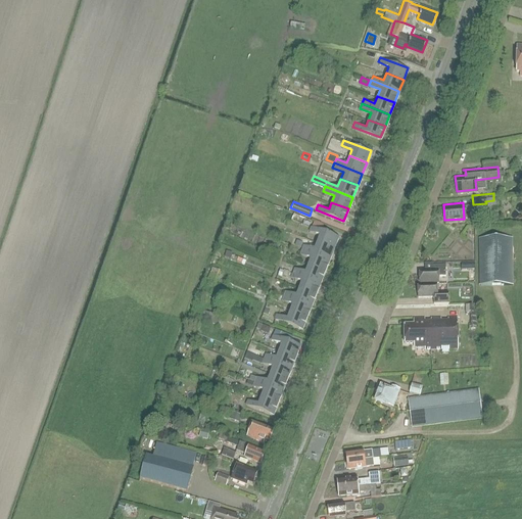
[(319,233),(317,239),(333,246),(338,235),(321,228),(323,221),(314,218),(311,224),(309,229),(319,233)]
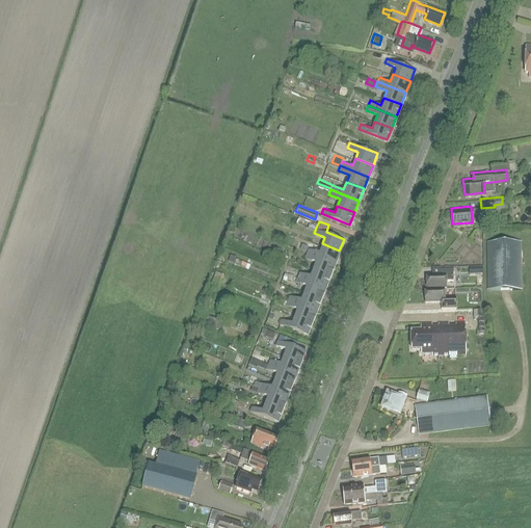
[(299,236),(297,244),(307,247),(310,239),(299,236)]
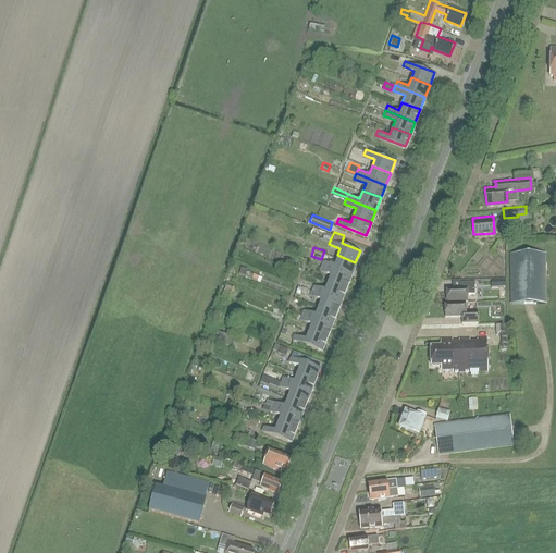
[(509,299),(545,299),(545,249),(509,250),(509,299)]
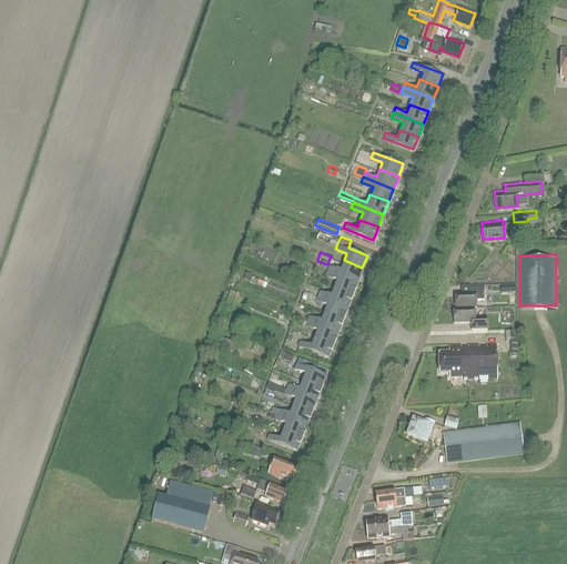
[(362,268),(344,260),(341,268),(330,263),(327,269),(357,280),(362,268)]
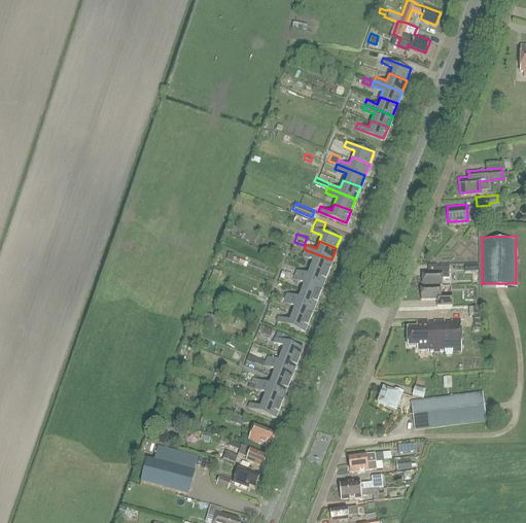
[(312,258),(310,265),(327,272),(331,259),(304,249),(302,253),(312,258)]
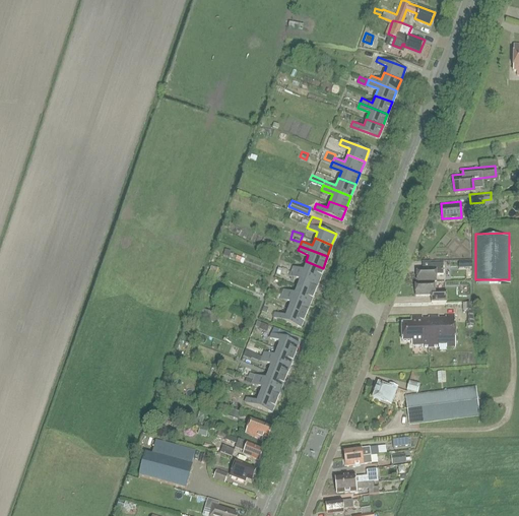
[(416,279),(433,278),(436,278),(435,271),(443,271),(442,260),(430,260),(430,266),(415,267),(416,279)]
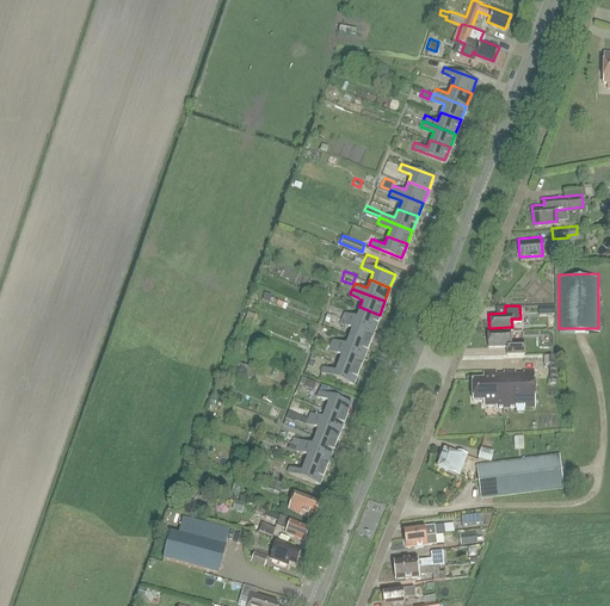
[(356,315),(351,313),(344,310),(342,314),(342,315),(374,328),(380,315),(359,307),(356,315)]
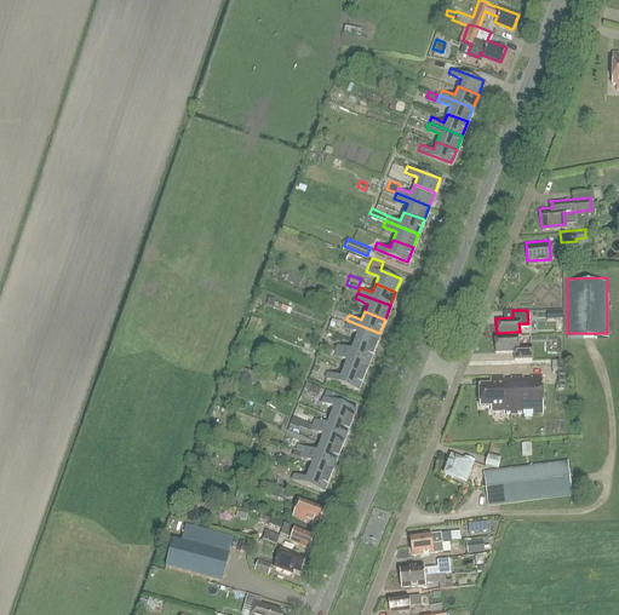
[(251,314),(245,328),(254,332),(261,317),(251,314)]
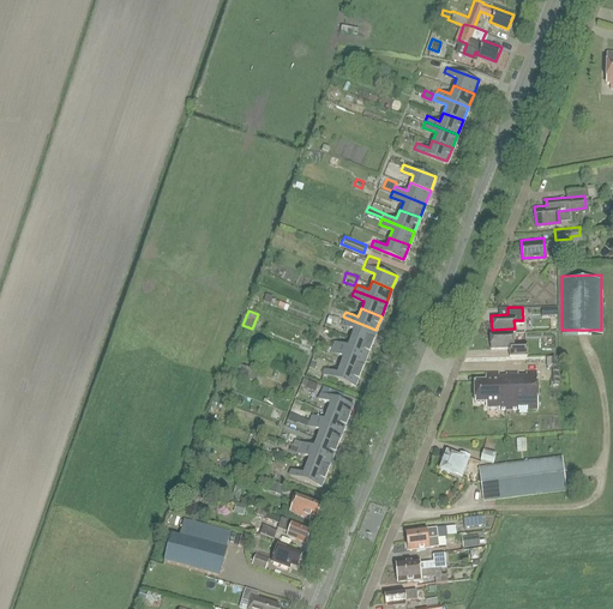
[(354,327),(350,336),(371,343),(376,330),(343,317),(341,323),(354,327)]
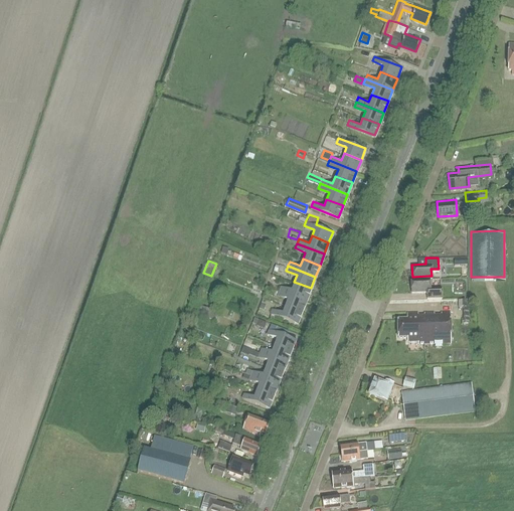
[(429,276),(412,277),(412,278),(410,278),(410,290),(425,290),(425,296),(441,296),(441,285),(430,285),(429,276)]
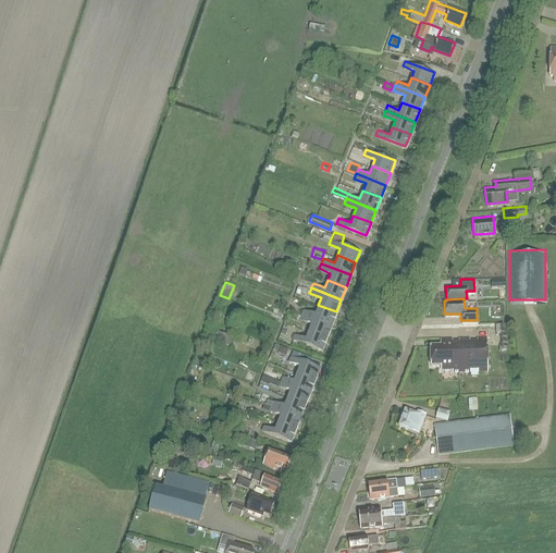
[(336,311),(318,305),(314,312),(304,307),(301,312),(331,324),(336,311)]
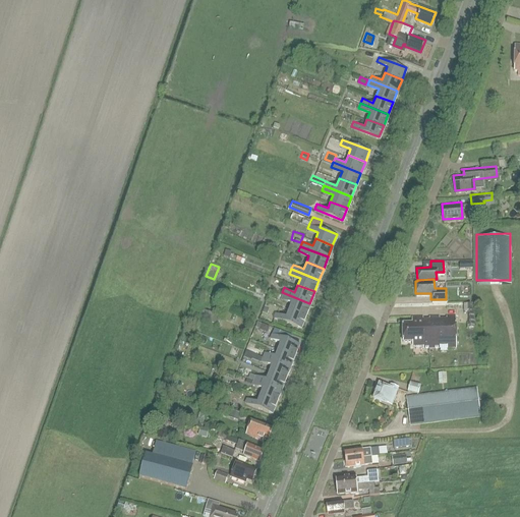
[(291,301),(288,308),(305,314),(309,303),(282,292),(280,297),(291,301)]
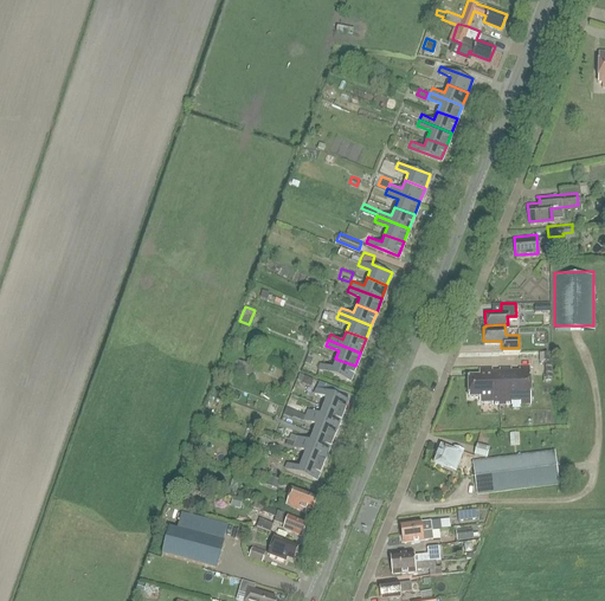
[(545,377),(551,377),(549,349),(538,349),(539,357),(544,357),(545,377)]
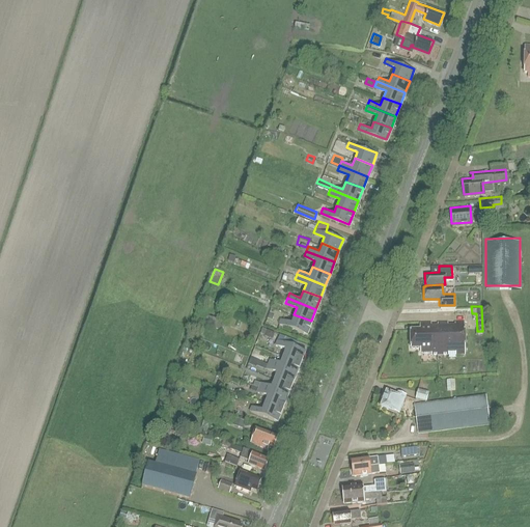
[(223,320),(206,313),(203,321),(220,327),(223,320)]
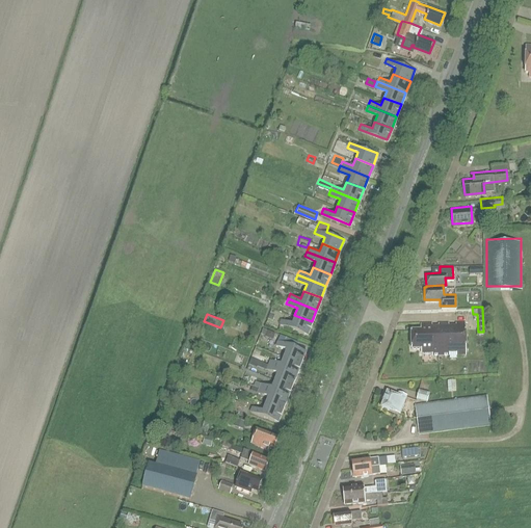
[(307,334),(312,321),(294,315),(292,321),(281,317),(279,322),(307,334)]
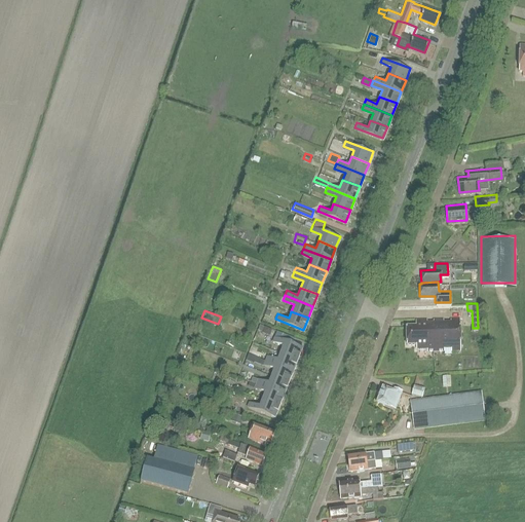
[(405,324),(406,333),(406,342),(415,342),(415,346),(426,346),(426,348),(443,347),(443,345),(450,345),(450,347),(459,347),(459,317),(449,317),(449,319),(443,319),(443,317),(433,317),(433,320),(426,320),(426,317),(414,318),(415,324),(405,324)]
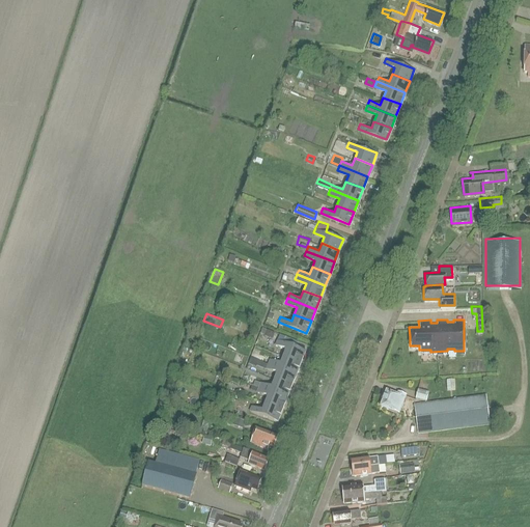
[(285,347),(282,354),(300,360),(305,349),(286,341),(288,335),(279,332),(276,337),(274,342),(285,347)]
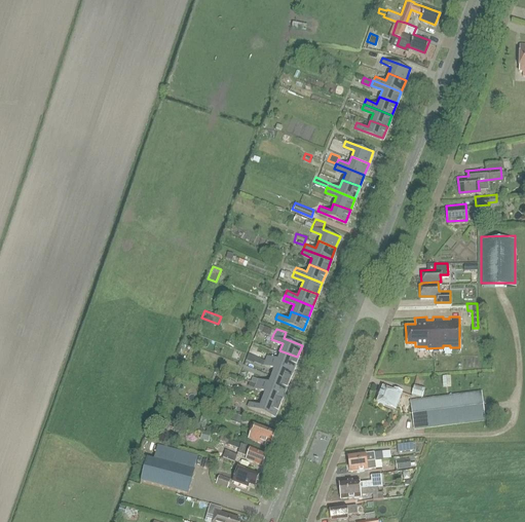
[(248,350),(246,357),(253,360),(253,359),(263,363),(264,358),(255,353),(248,350)]
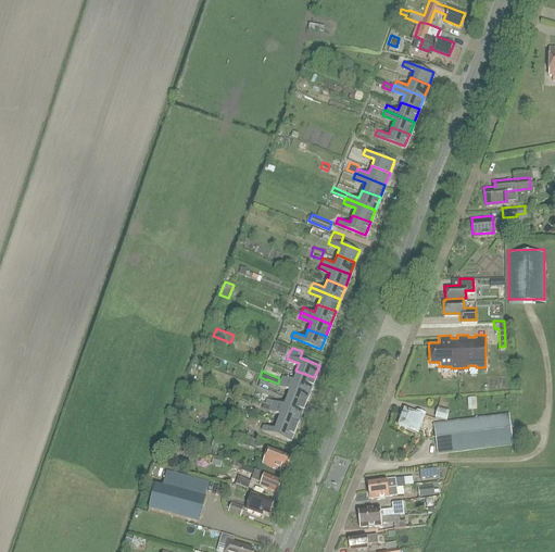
[(314,377),(295,371),(293,378),(281,374),(279,378),(310,390),(314,377)]
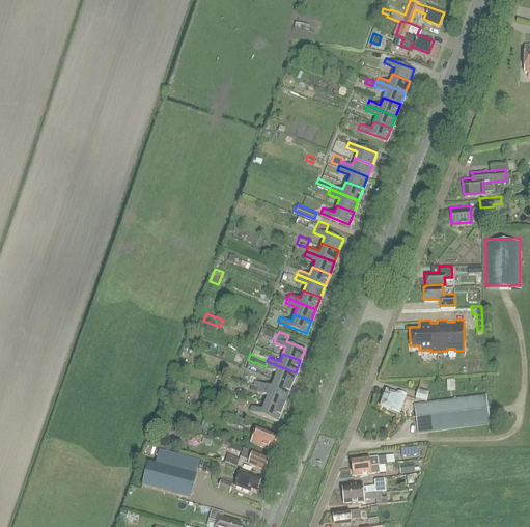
[(276,370),(273,378),(290,384),(296,372),(267,361),(266,366),(276,370)]
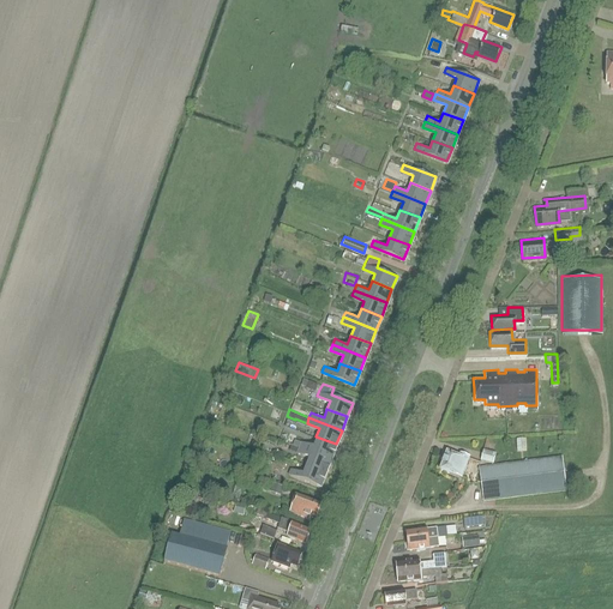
[(336,444),(316,436),(313,444),(300,439),(299,445),(331,458),(336,444)]
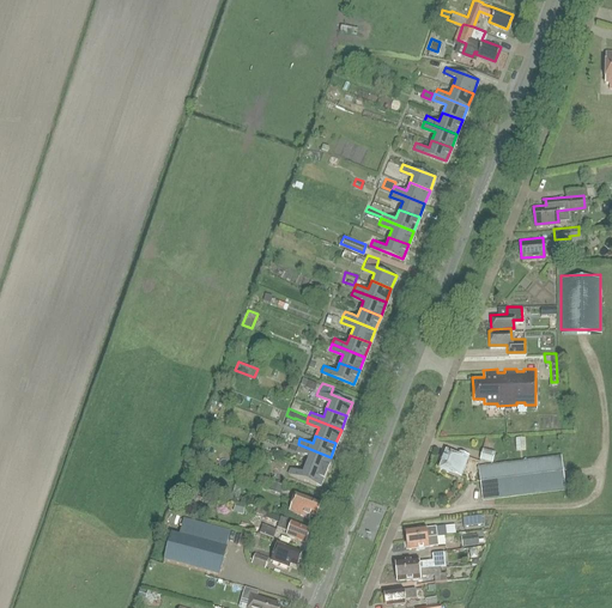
[(308,455),(306,462),(325,470),(331,457),(298,444),(296,449),(308,455)]
